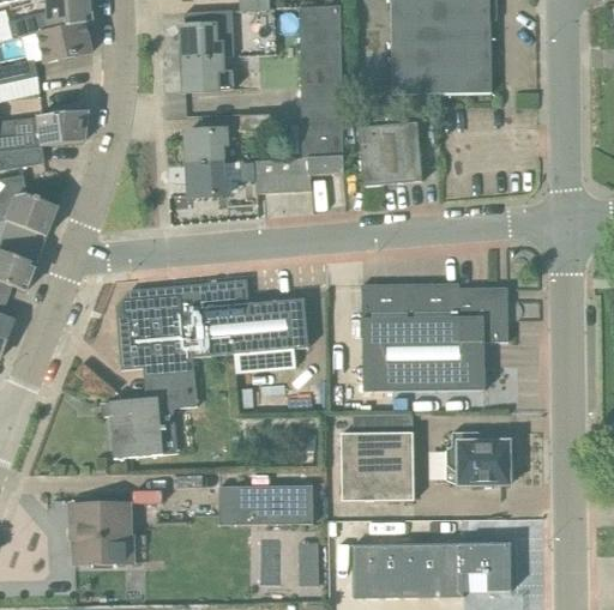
[(36,31),(91,17),(90,0),(44,0),(44,10),(23,16),(10,18),(13,36),(36,31)]
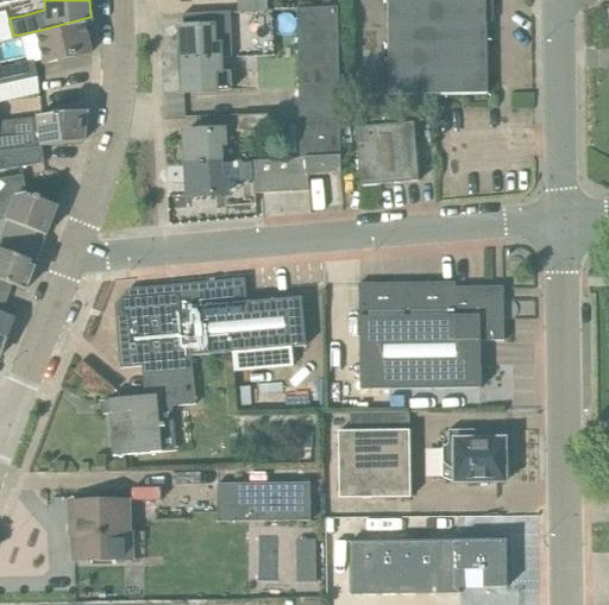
[(388,0),(389,93),(488,92),(485,0),(388,0)]
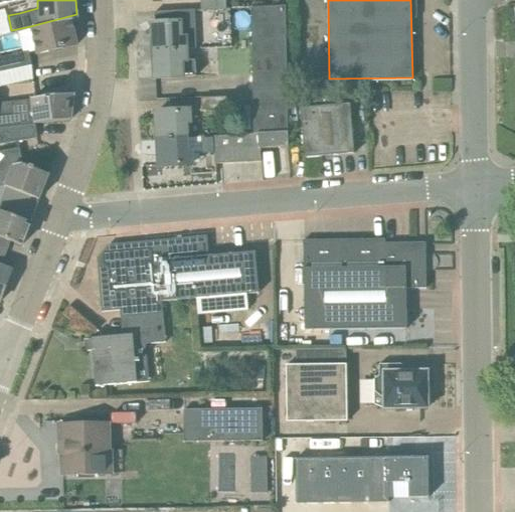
[(254,132),(288,130),(286,4),(251,5),(254,132)]
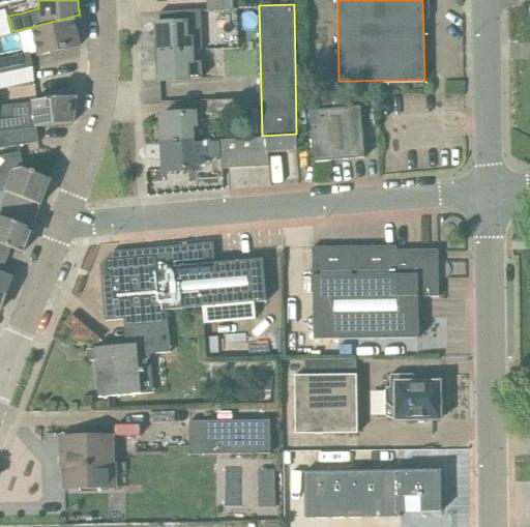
[(79,15),(31,27),(36,53),(79,45),(74,19),(79,17),(79,15)]
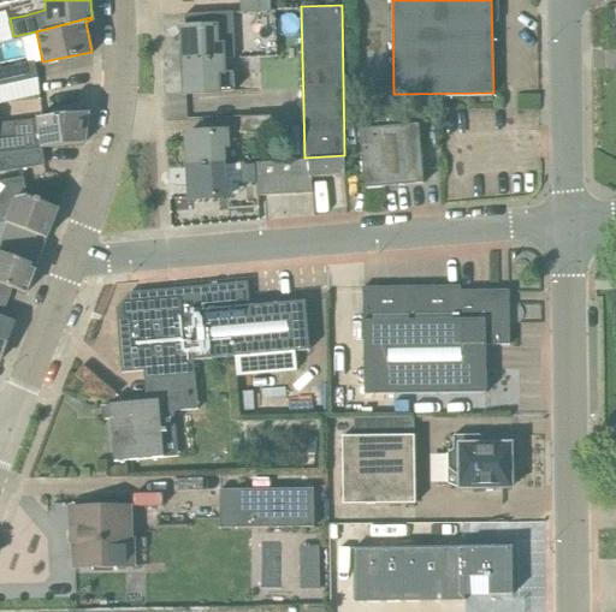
[(183,59),(224,57),(224,42),(218,43),(217,25),(182,27),(183,59)]
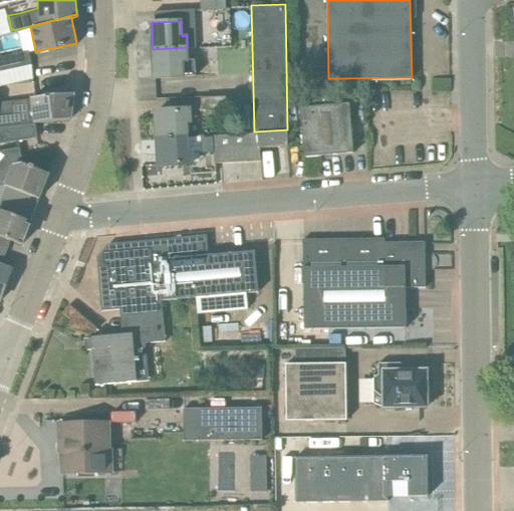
[(187,47),(153,49),(154,75),(196,74),(195,59),(188,59),(187,47)]
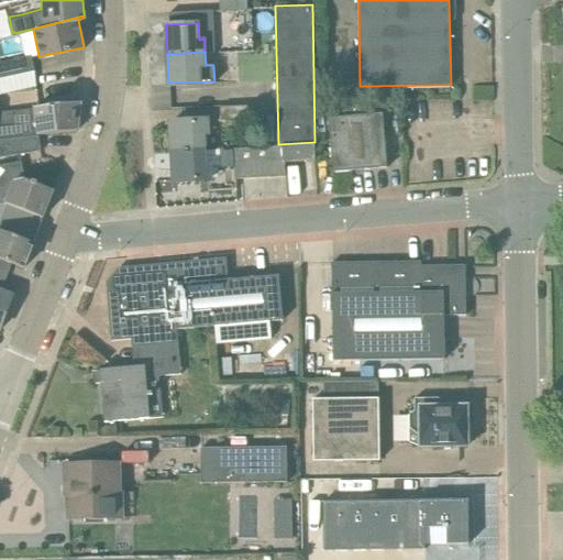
[(0,59),(0,76),(9,75),(34,68),(31,53),(0,59)]
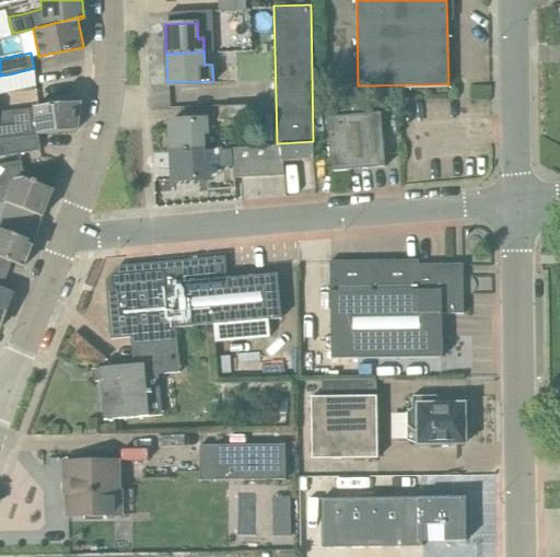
[(0,136),(37,131),(77,127),(79,100),(0,108),(0,136)]
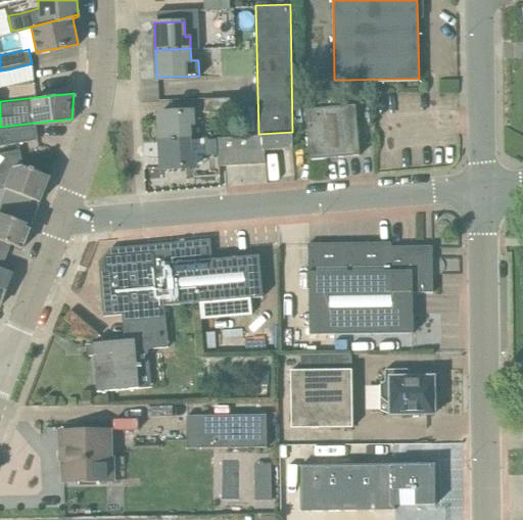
[(205,110),(232,109),(232,96),(204,97),(205,110)]
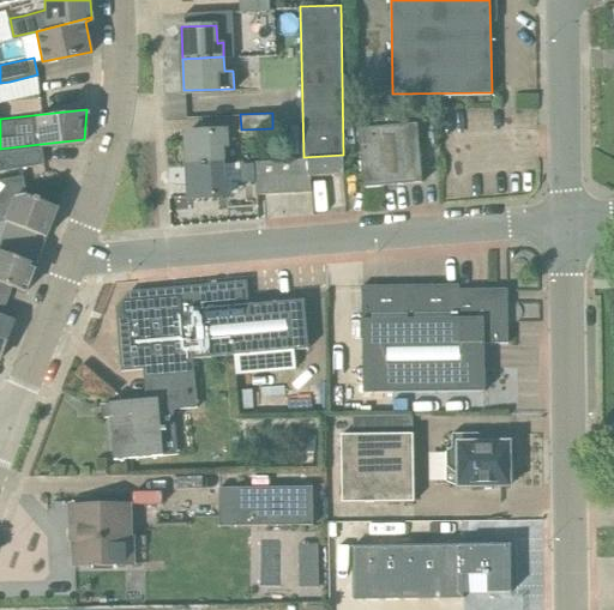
[(363,186),(423,181),(417,121),(359,126),(363,186)]
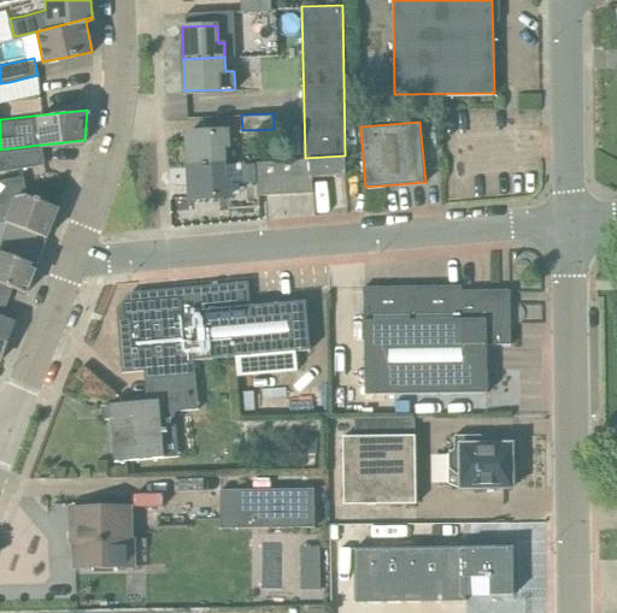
[(188,164),(224,163),(223,145),(229,145),(228,130),(187,133),(188,164)]
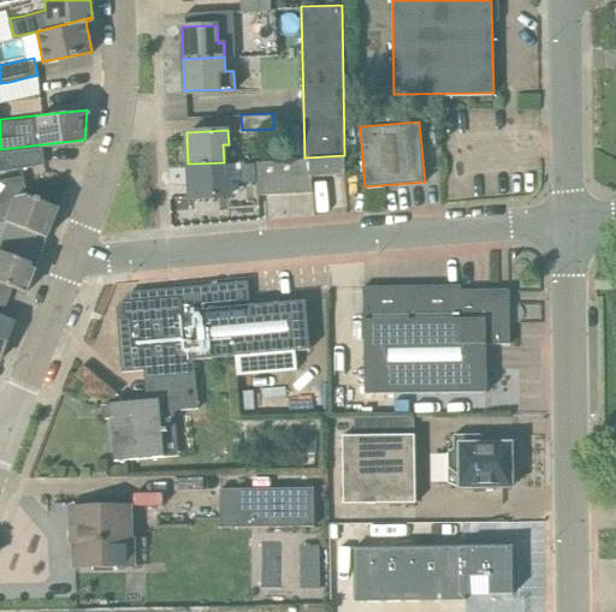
[(41,144),(0,149),(0,171),(45,162),(41,144)]
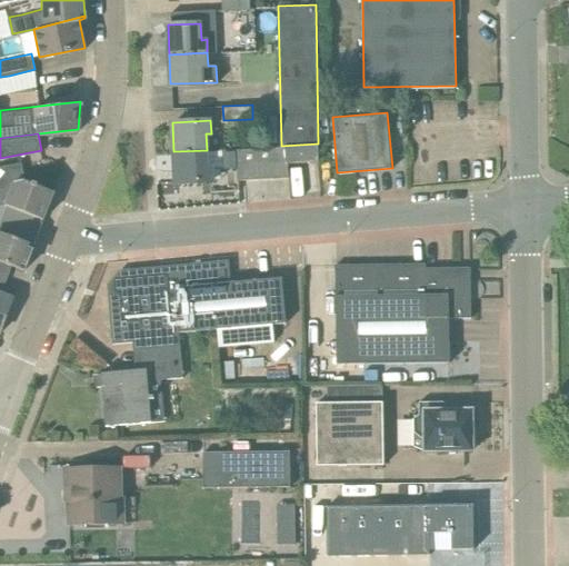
[(318,144),(281,146),(236,148),(238,179),(289,177),(287,162),(319,159),(318,144)]
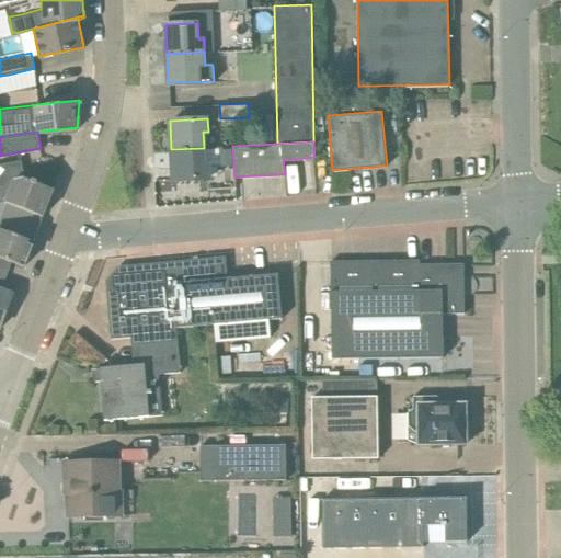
[(204,148),(171,149),(173,179),(210,178),(209,164),(205,164),(204,148)]
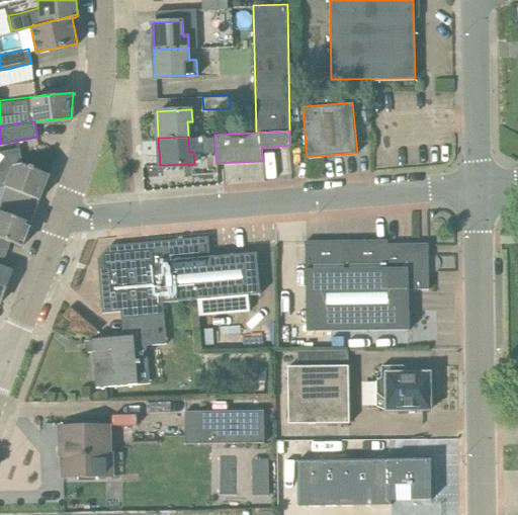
[(38,197),(48,174),(24,165),(19,147),(6,149),(7,160),(4,170),(0,170),(0,185),(5,185),(38,197)]
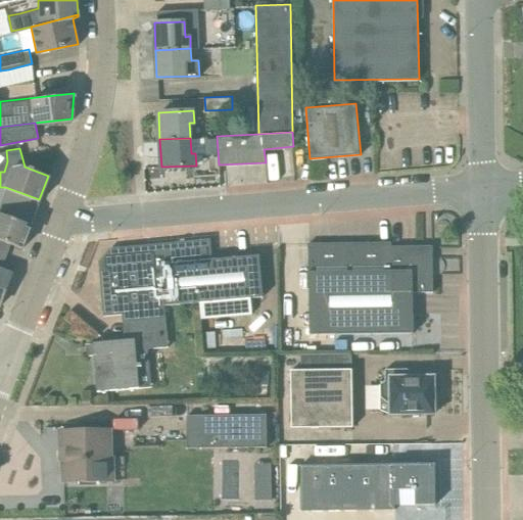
[(0,187),(0,211),(31,223),(39,199),(5,187),(0,187)]
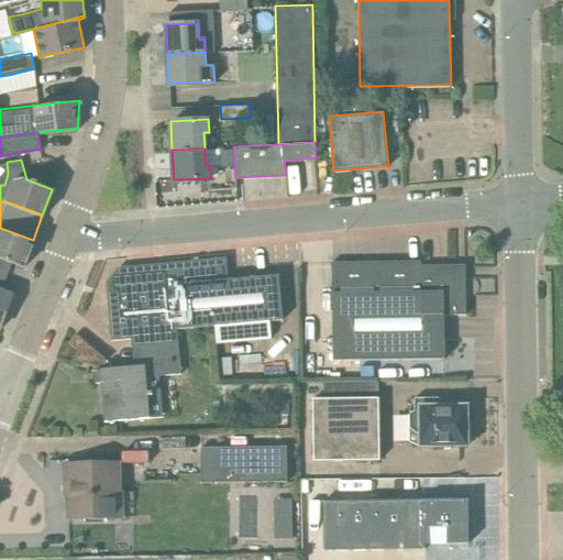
[(0,256),(10,261),(23,265),(33,240),(0,228),(0,256)]
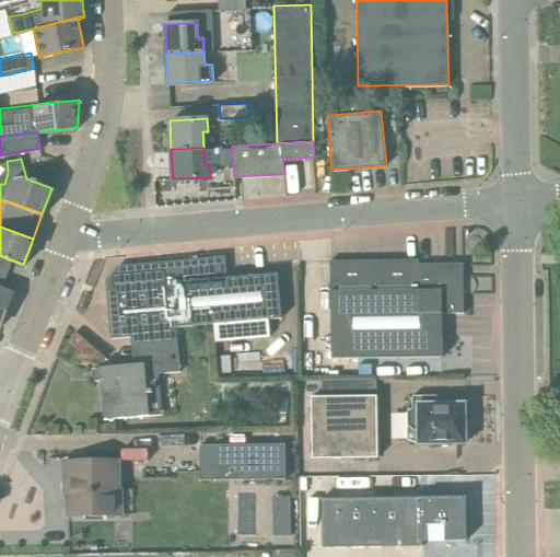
[(0,255),(0,323),(12,292),(0,285),(0,283),(10,259),(0,255)]
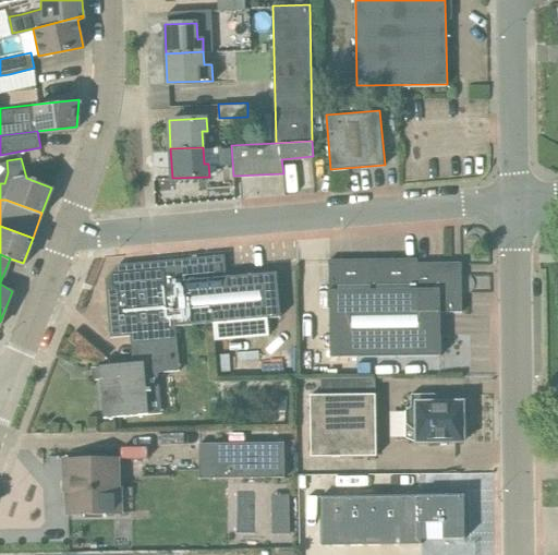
[(170,280),(226,275),(225,254),(117,263),(105,277),(110,336),(132,334),(132,341),(177,338),(176,325),(170,280)]
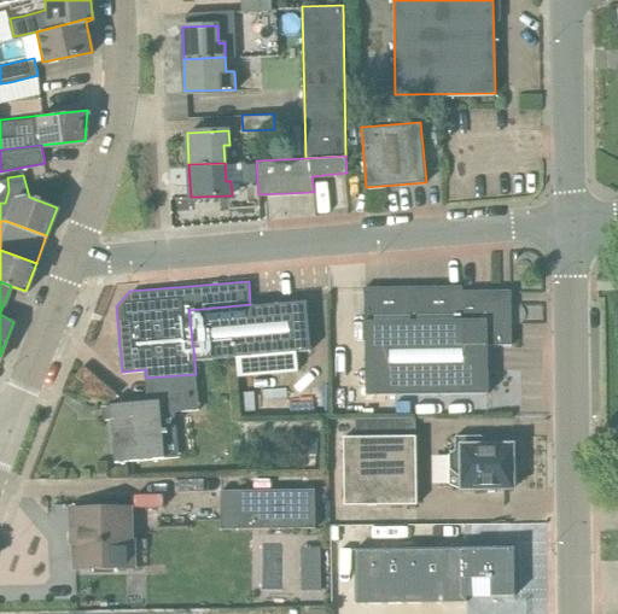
[(462,290),(462,285),(363,286),(366,393),(488,392),(488,344),(512,344),(511,308),(501,308),(501,288),(462,290)]
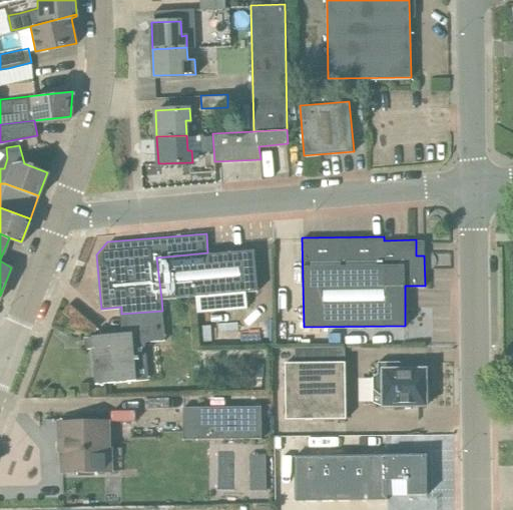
[(258,290),(253,249),(207,252),(156,258),(161,299),(258,290)]
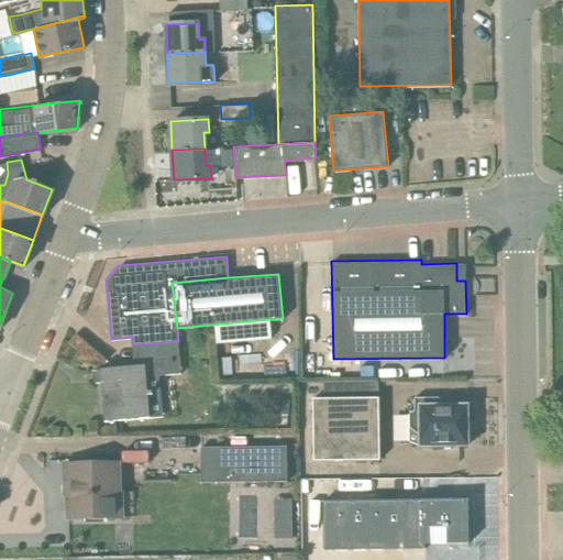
[(178,341),(133,344),(135,364),(100,368),(105,420),(150,416),(146,375),(181,372),(180,357),(179,357),(178,341)]
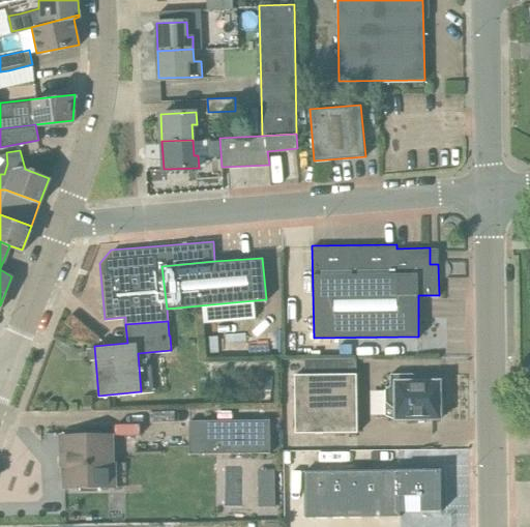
[(412,380),(411,373),(389,373),(389,385),(394,385),(395,418),(440,418),(439,380),(412,380)]
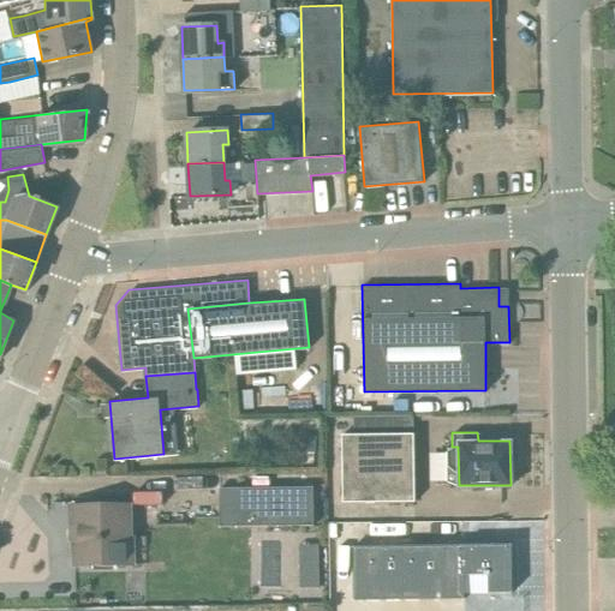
[(342,502),(415,501),(413,433),(341,433),(342,502)]
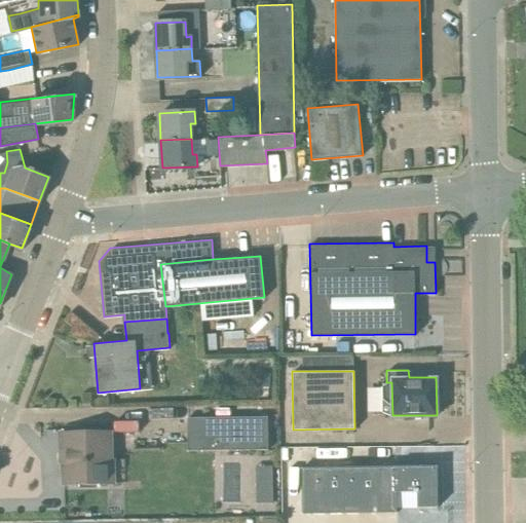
[(269,372),(258,372),(258,397),(268,397),(269,372)]
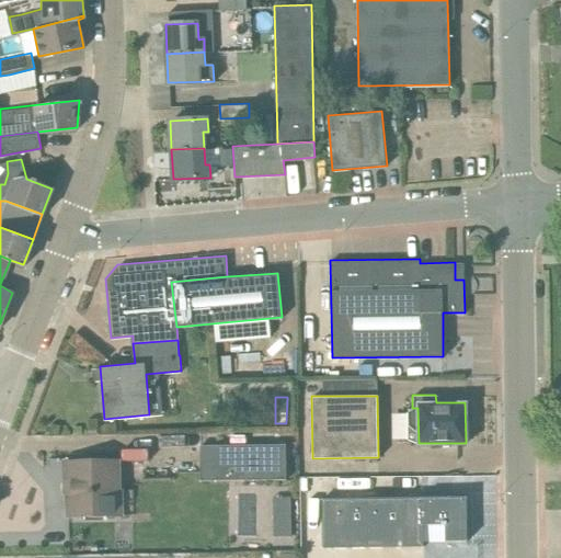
[(201,479),(286,478),(285,443),(199,444),(201,479)]
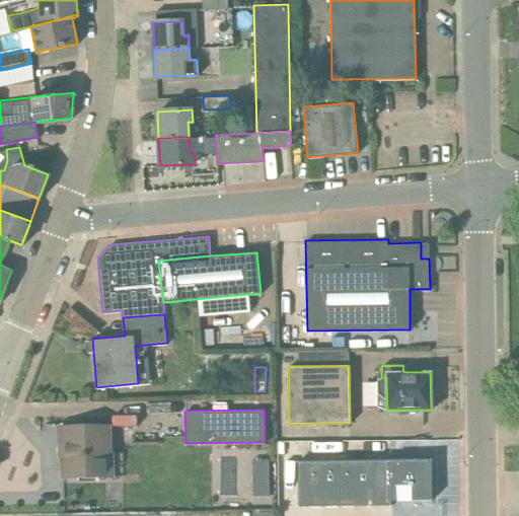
[(109,452),(109,426),(60,427),(61,444),(63,444),(63,475),(104,474),(104,453),(109,452)]
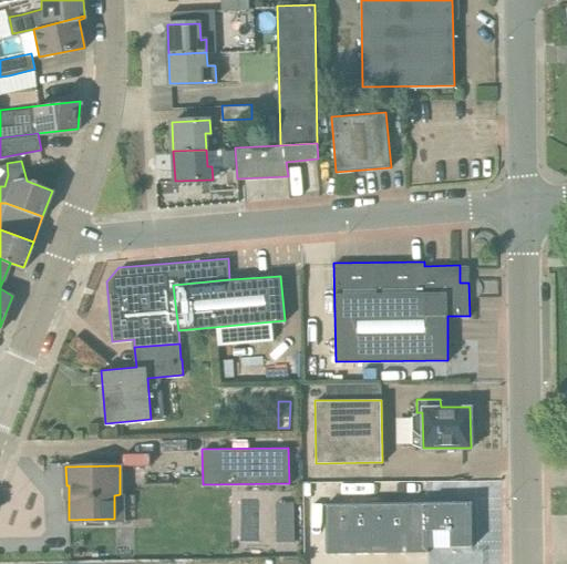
[(299,536),(299,498),(282,498),(281,536),(299,536)]
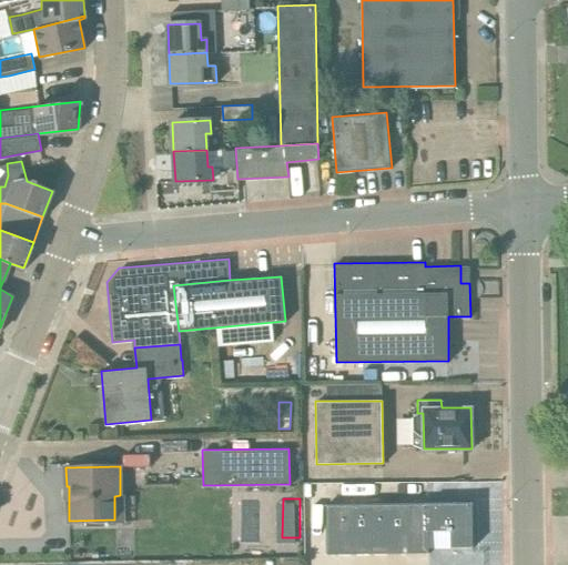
[(472,502),(427,503),(428,531),(450,531),(450,547),(473,546),(472,502)]
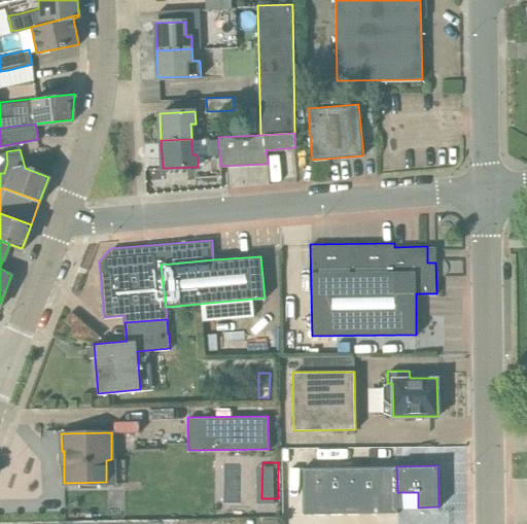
[(397,513),(397,492),(396,466),(303,467),(303,514),(397,513)]
